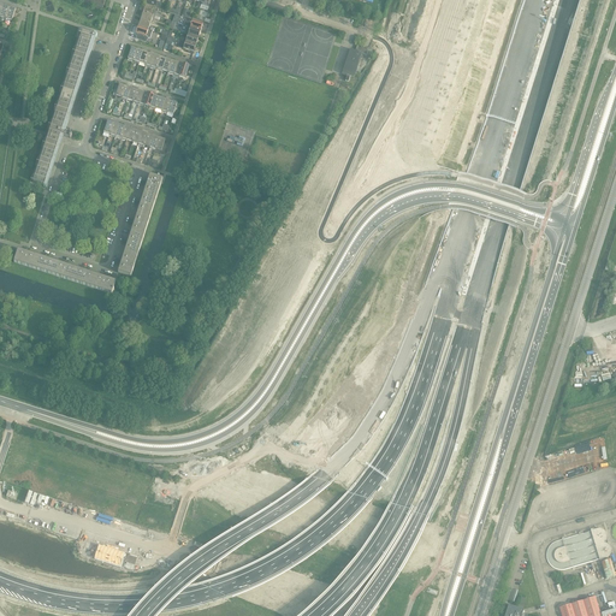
[(143,12),(155,17),(160,18),(161,16),(154,13),(155,9),(146,5),(143,12)]
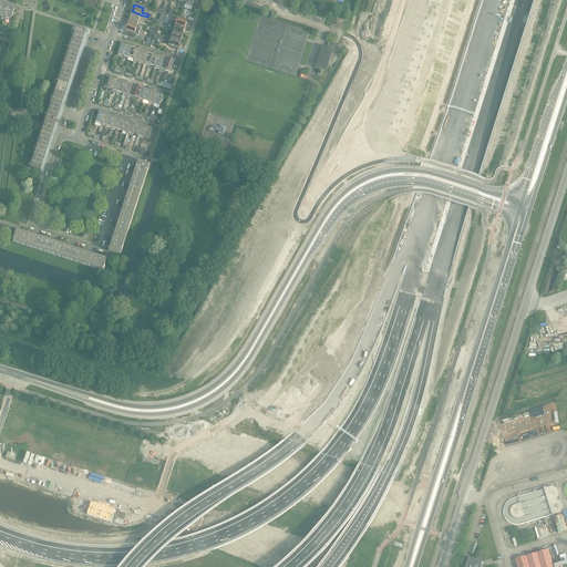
[(132,11),(130,18),(138,21),(140,18),(142,18),(143,16),(132,11)]
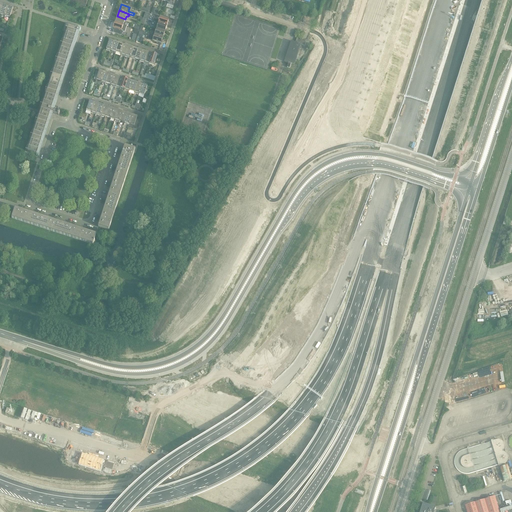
[(115,22),(125,26),(126,23),(124,23),(125,19),(117,16),(115,22)]
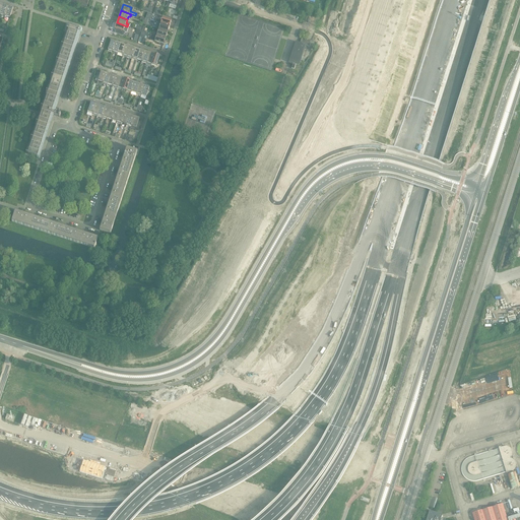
[(170,26),(172,20),(163,17),(161,21),(156,19),(156,22),(158,22),(170,26)]
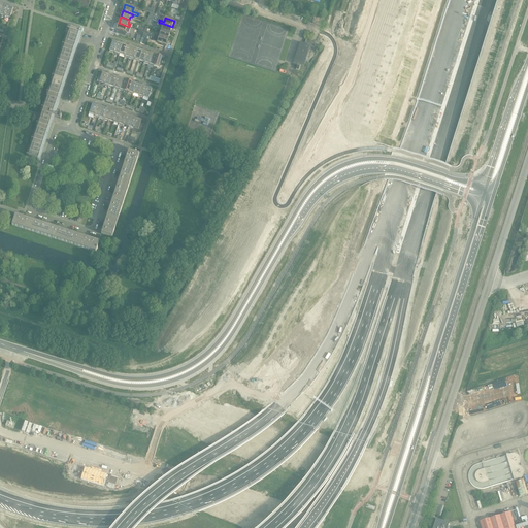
[(119,23),(117,29),(118,30),(117,33),(126,36),(127,33),(129,33),(131,27),(129,27),(119,23)]
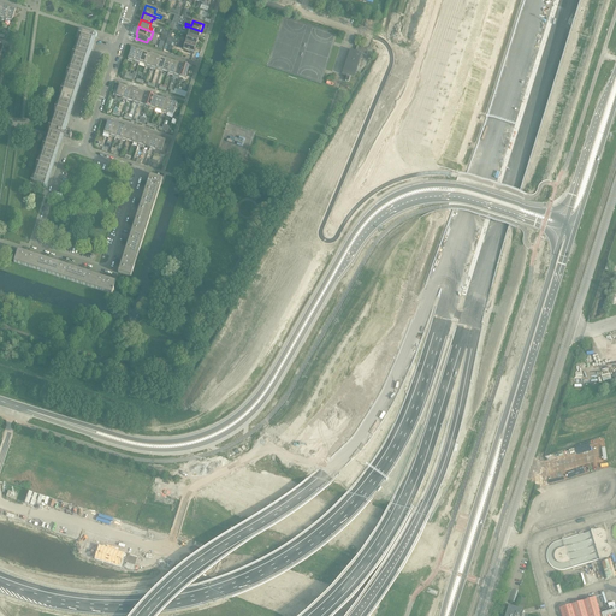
[(199,39),(201,31),(188,27),(185,34),(189,35),(199,39)]
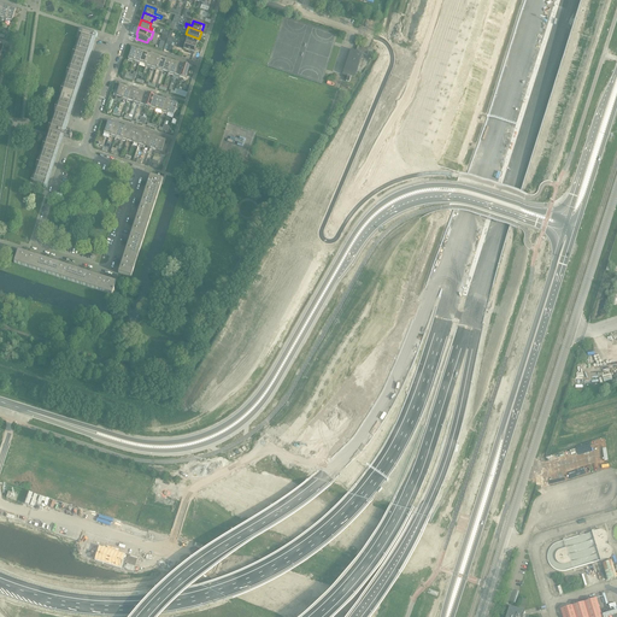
[(64,125),(94,35),(81,30),(80,35),(81,35),(33,182),(45,187),(62,136),(71,139),(72,135),(69,134),(69,131),(68,130),(68,129),(65,128),(66,127),(64,125)]
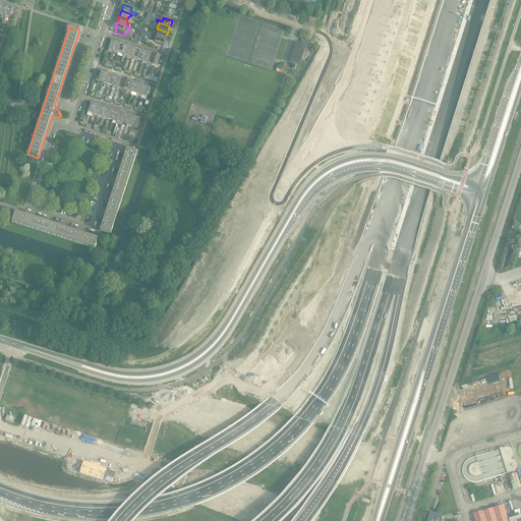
[(166,39),(168,33),(160,30),(158,34),(157,33),(157,34),(153,32),(152,34),(156,35),(156,36),(166,39)]
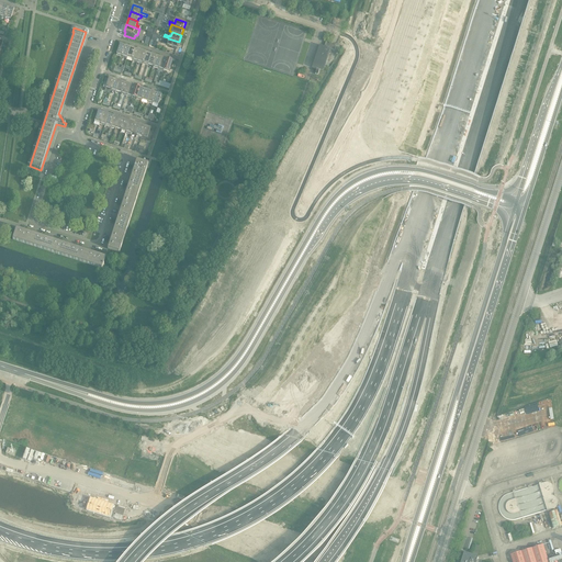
[(177,48),(179,42),(168,38),(167,41),(169,42),(168,45),(177,48)]
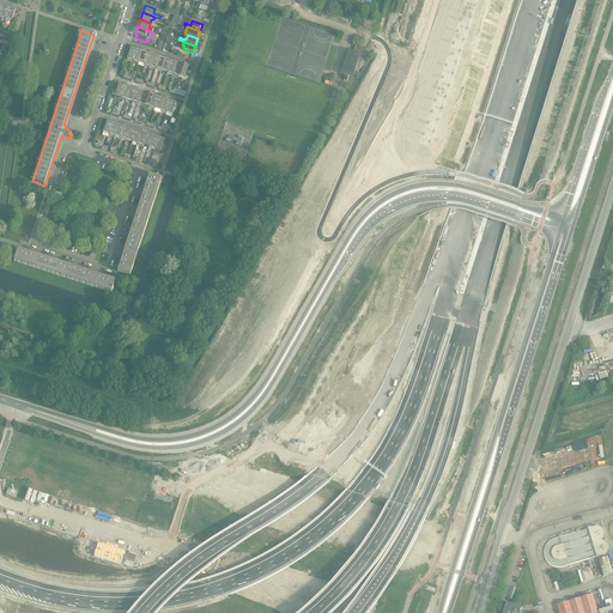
[(352,78),(360,54),(364,55),(366,48),(356,44),(353,52),(349,50),(340,74),(345,76),(344,82),(346,83),(349,77),(352,78)]
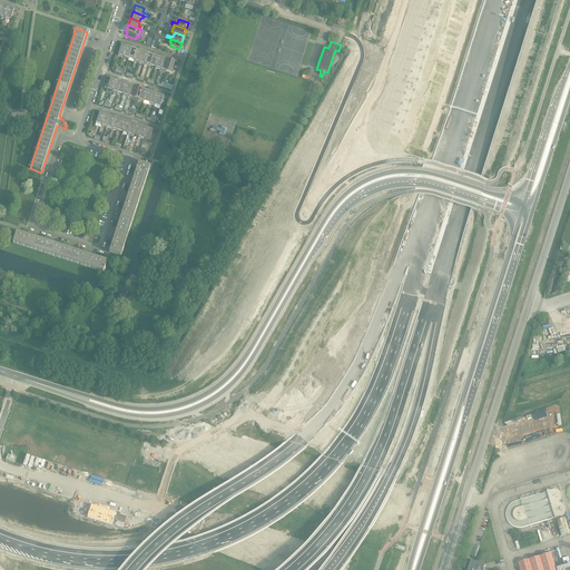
[(134,60),(138,49),(133,48),(129,58),(128,60),(134,61),(135,60),(134,60)]
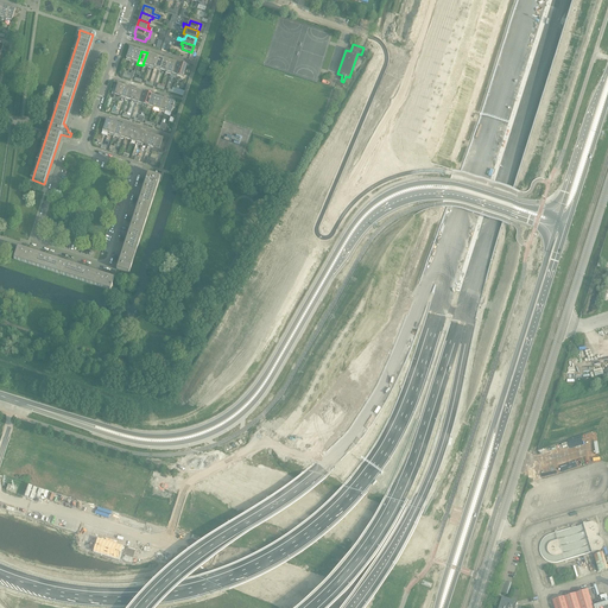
[(183,77),(187,65),(181,64),(177,75),(177,77),(178,75),(183,77)]
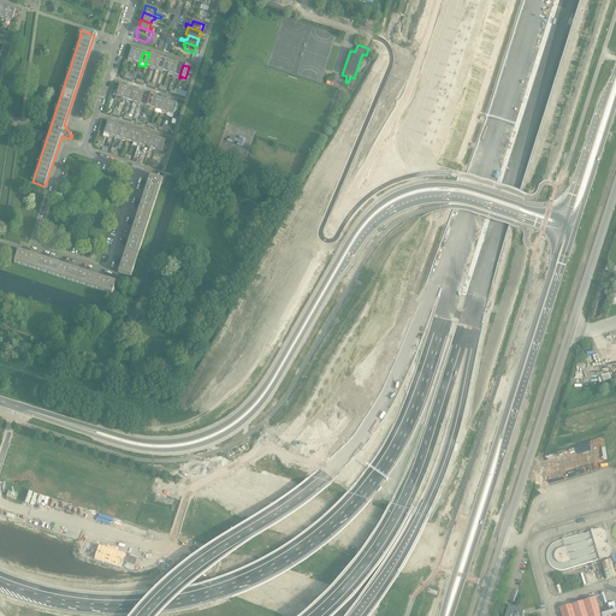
[(122,98),(125,87),(119,84),(116,96),(122,98)]
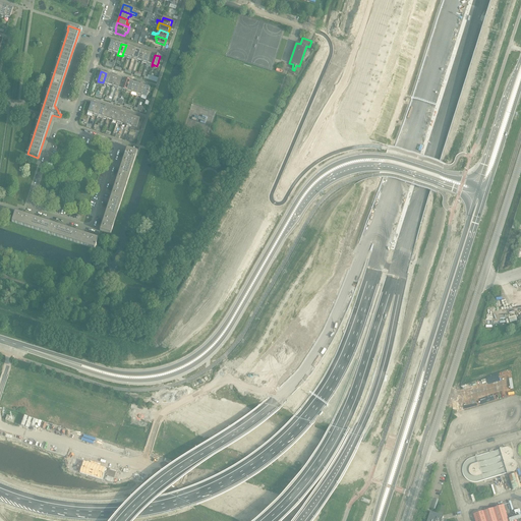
[(127,91),(130,81),(125,79),(122,91),(121,92),(126,94),(127,91)]
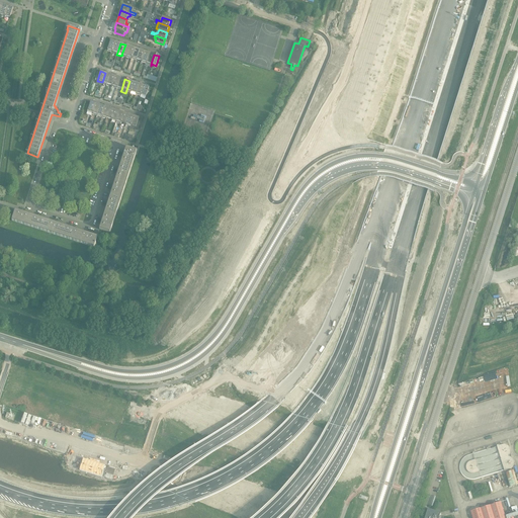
[(146,96),(149,87),(144,85),(141,95),(146,96)]
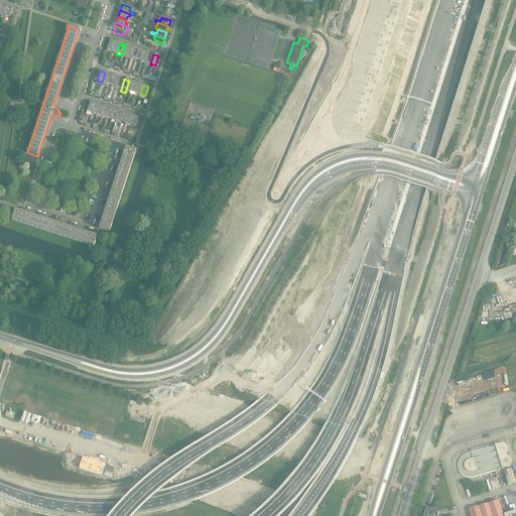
[(92,113),(95,103),(90,102),(87,111),(92,113)]
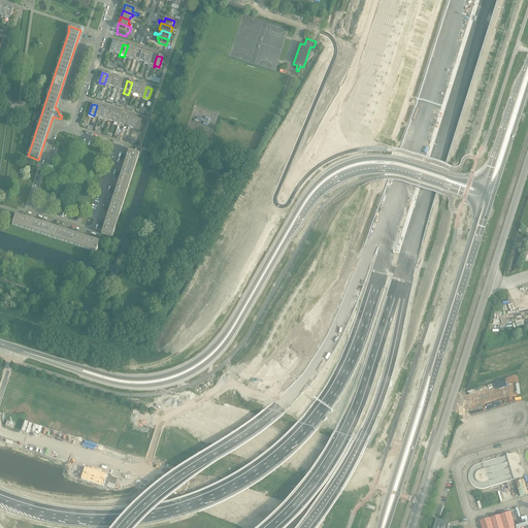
[(104,119),(107,108),(102,107),(99,117),(104,119)]
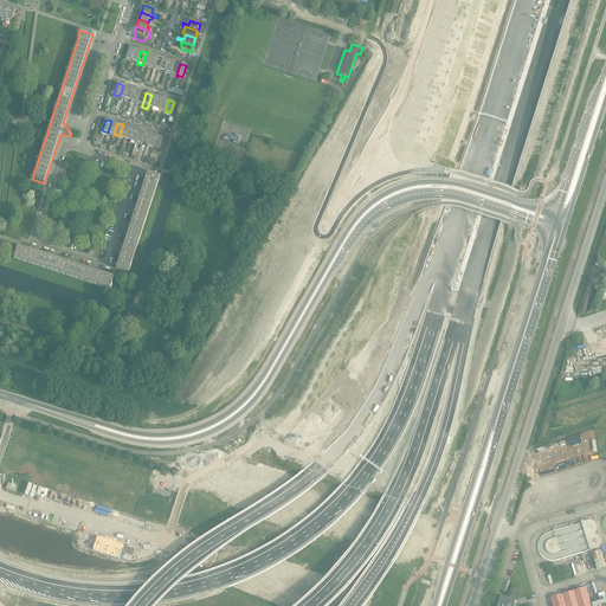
[(167,142),(161,141),(162,137),(156,136),(153,147),(159,149),(158,153),(162,154),(167,142)]
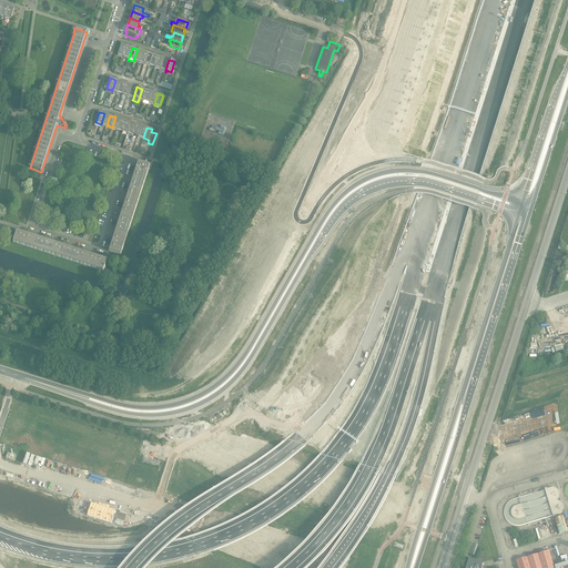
[(149,170),(150,166),(146,165),(146,164),(145,163),(145,164),(139,162),(109,252),(120,255),(149,170)]
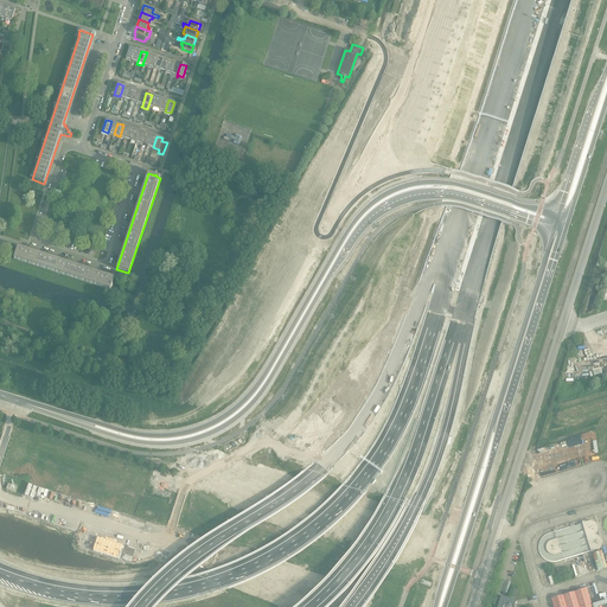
[(114,279),(18,247),(14,260),(109,291),(110,287),(112,287),(113,286),(112,286),(114,279)]
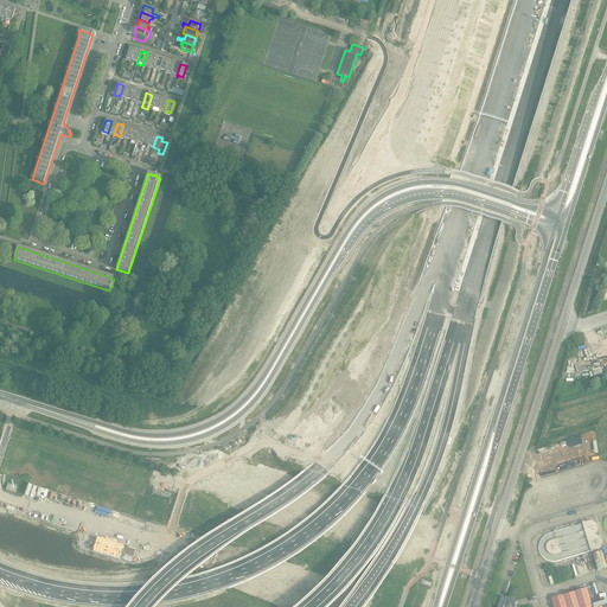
[(544,563),(604,548),(596,521),(537,535),(544,563)]
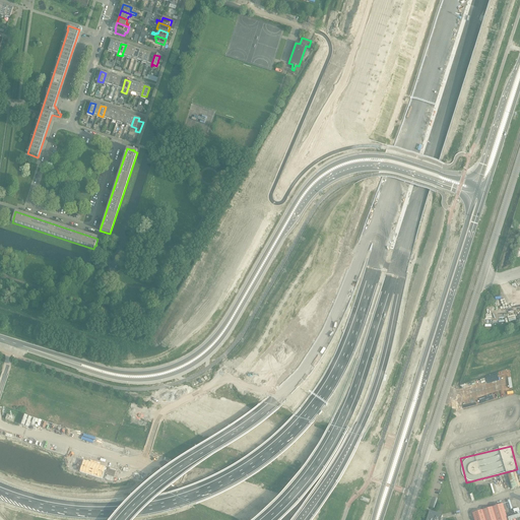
[(69,469),(103,478),(107,466),(73,457),(69,469)]
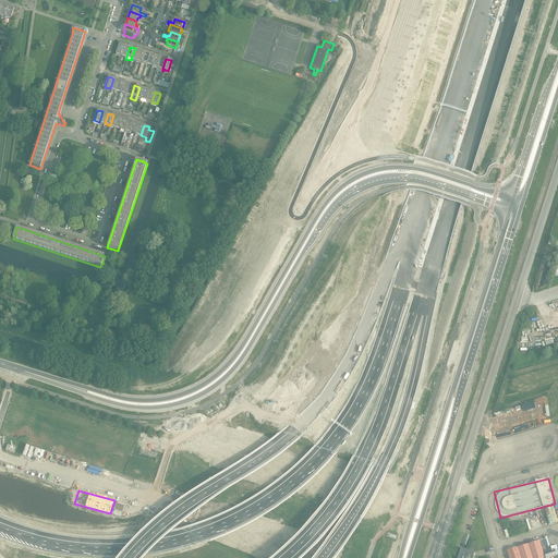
[(121,516),(123,505),(117,502),(113,514),(121,516)]
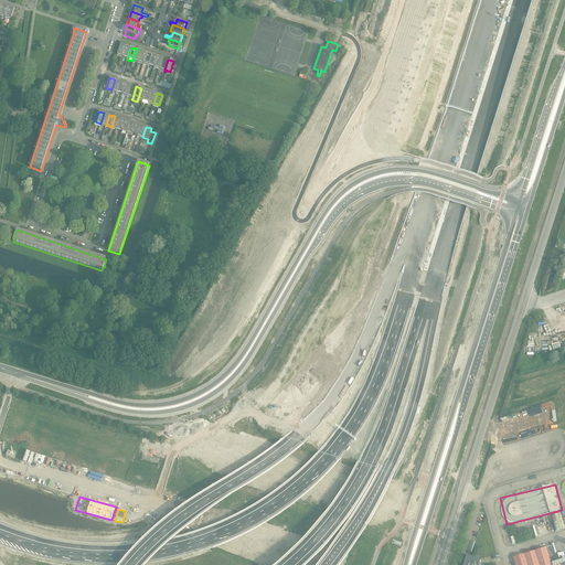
[(560,513),(552,515),(556,531),(564,528),(560,513)]
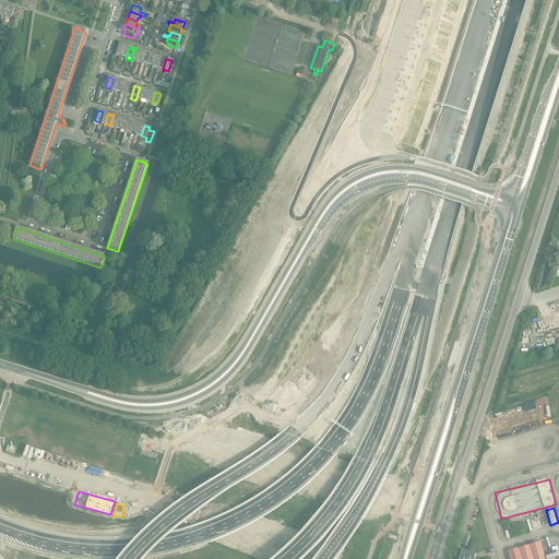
[(508,551),(509,558),(545,558),(540,542),(508,551)]
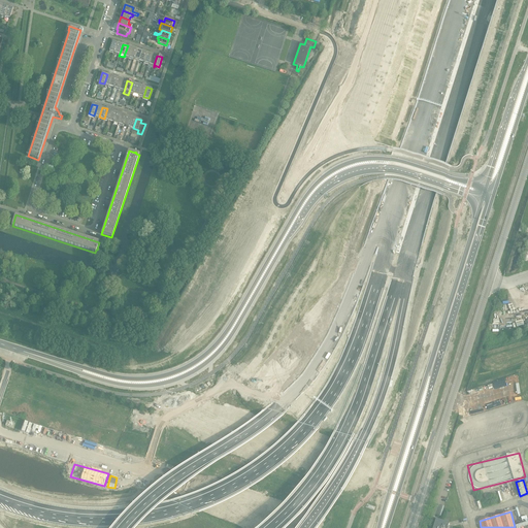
[(447,527),(449,523),(448,523),(446,522),(435,519),(432,527),(447,527)]
